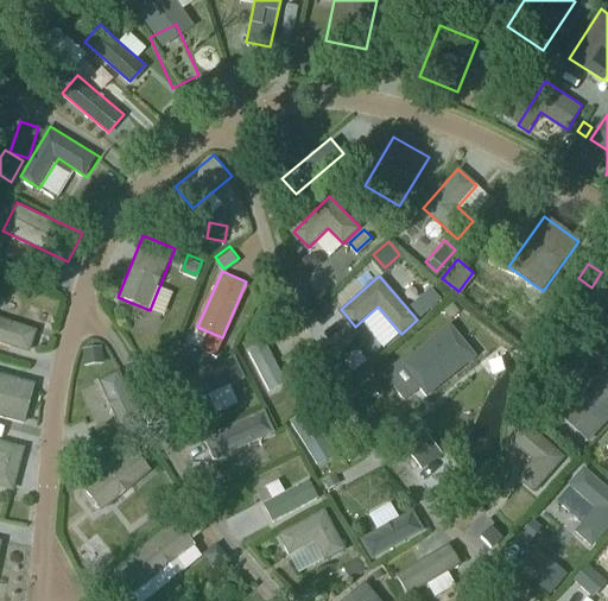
[(419,293),(429,304),(441,295),(431,283),(419,293)]
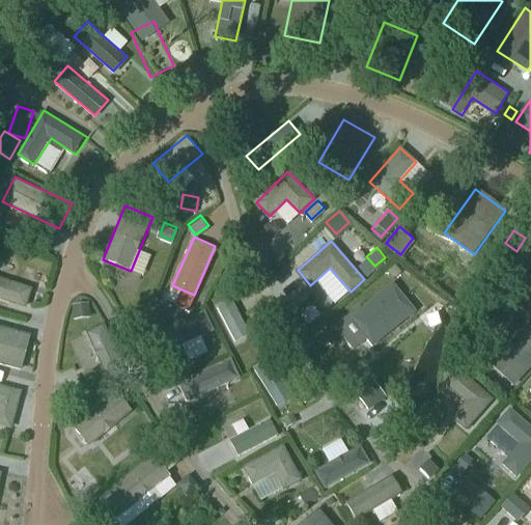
[(0,298),(29,307),(35,286),(0,276),(0,298)]
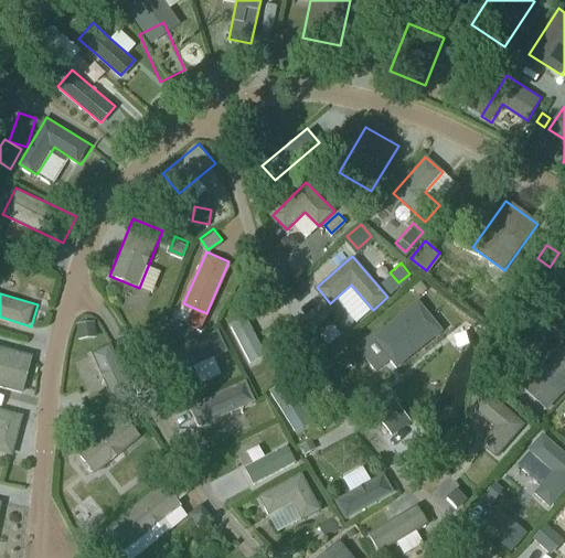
[(443,330),(418,301),(373,339),(397,367),(443,330)]
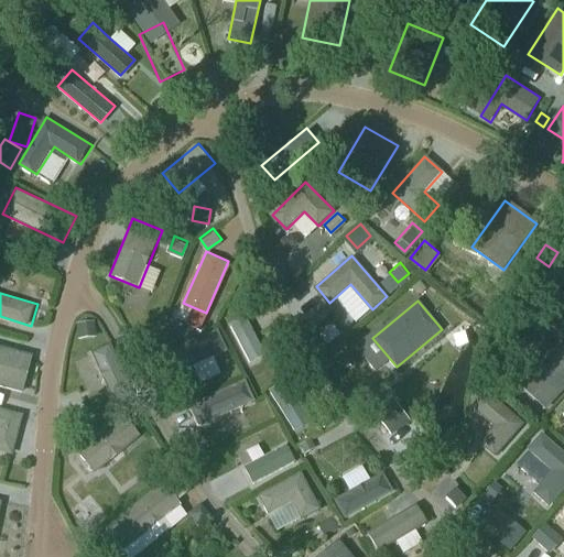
[(563,316),(560,313),(552,320),(563,330),(563,328),(563,316)]
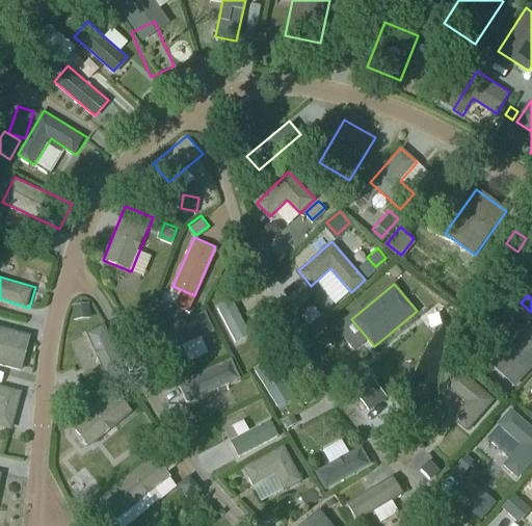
[(232,297),(215,305),(234,342),(250,334),(232,297)]
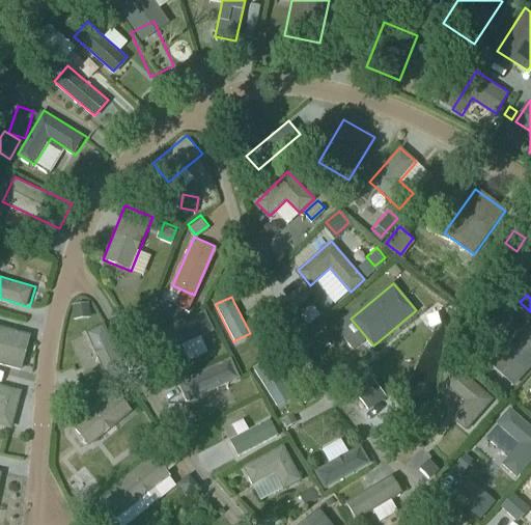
[(212,328),(203,310),(151,334),(160,351),(212,328)]
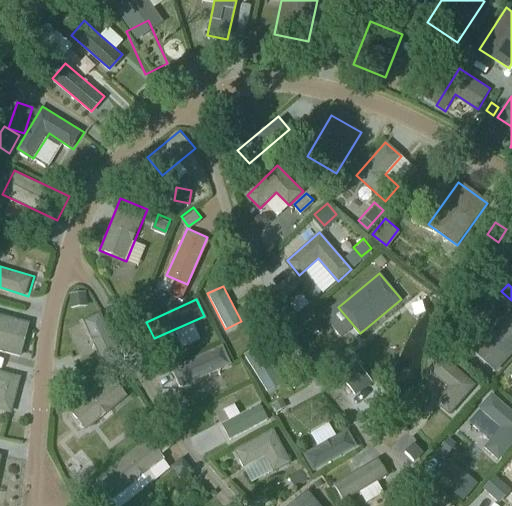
[(100,310),(82,318),(102,364),(121,356),(100,310)]
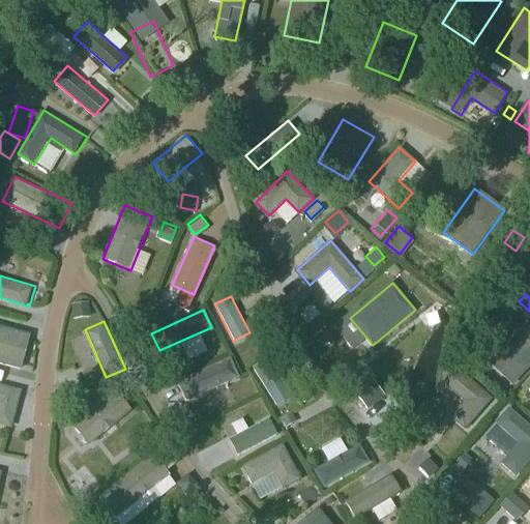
[(529,367),(529,326),(526,322),(489,364),(513,385),(529,367)]
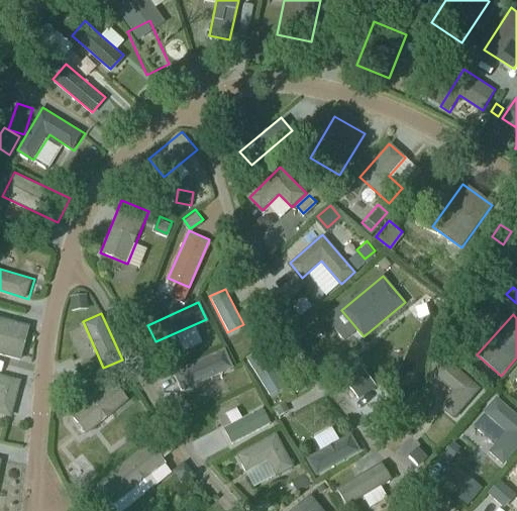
[(0,351),(23,359),(32,326),(0,318),(0,351)]
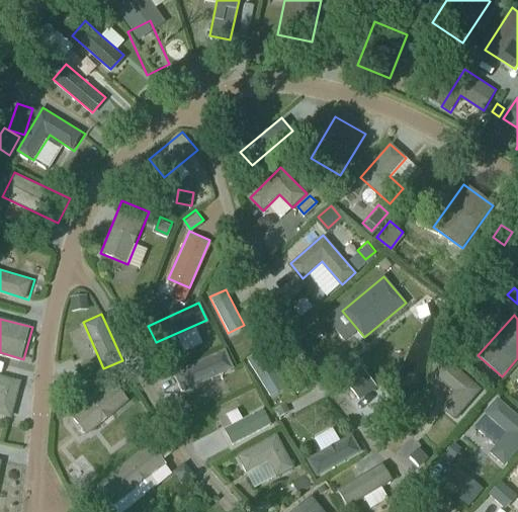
[(269,396),(285,386),(260,348),(244,358),(269,396)]
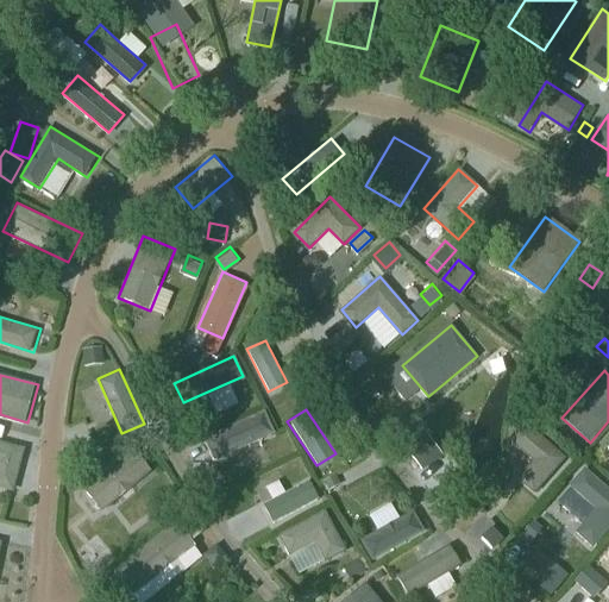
[(271,431),(262,412),(203,438),(213,458),(271,431)]
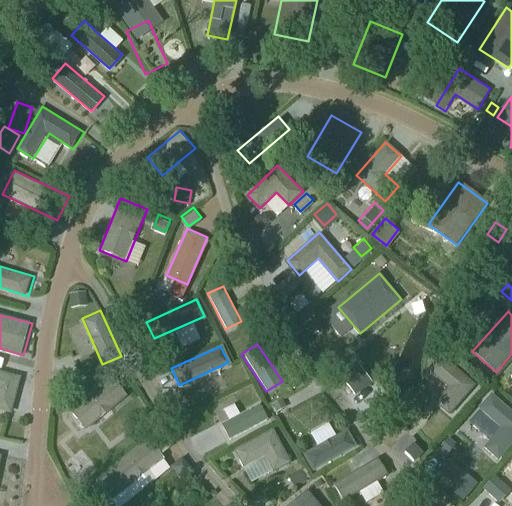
[(476,386),(443,358),(431,371),(449,387),(436,403),(451,415),(476,386)]
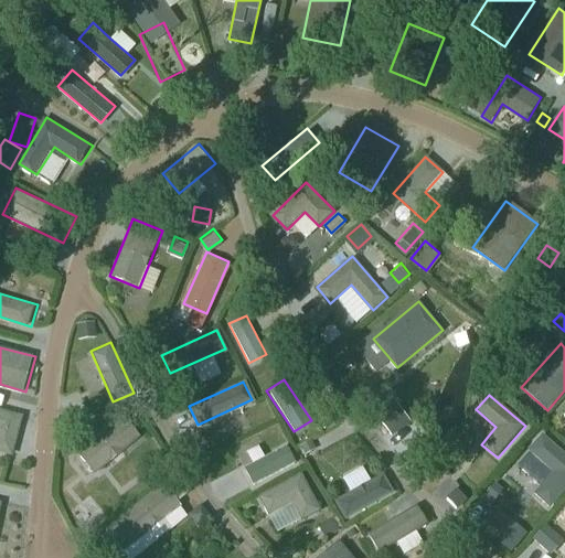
[(379,415),(392,432),(409,419),(395,400),(379,415)]
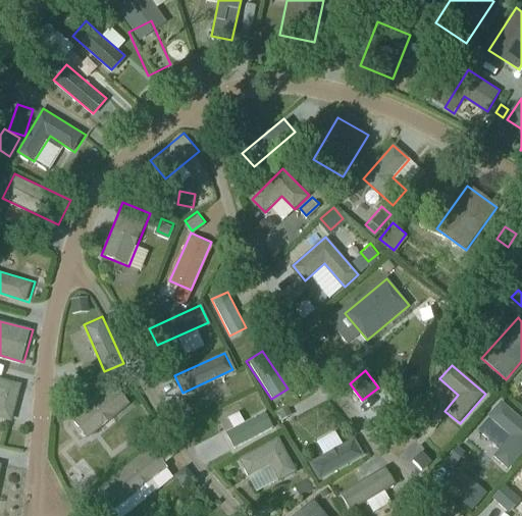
[(0,416),(13,420),(22,384),(0,378),(0,396),(0,397),(0,416)]
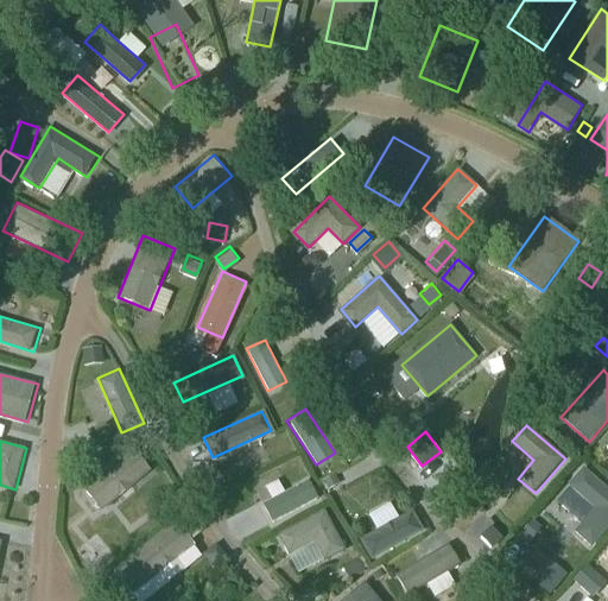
[(150,467),(128,441),(84,476),(106,503),(150,467)]
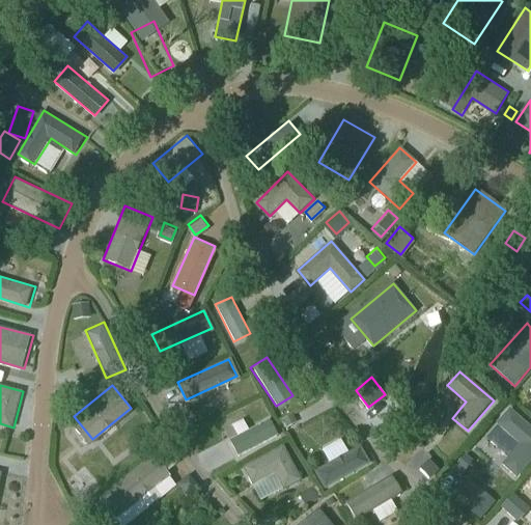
[(519,476),(530,462),(530,426),(510,409),(498,423),(522,443),(504,464),(519,476)]
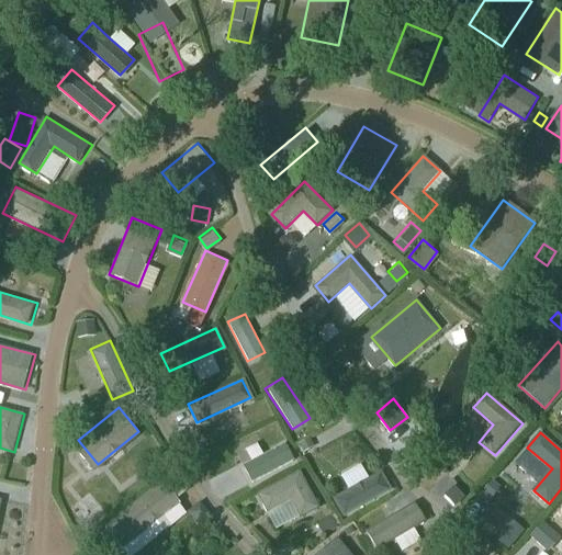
[(308,433),(299,439),(303,448),(314,442),(308,433)]
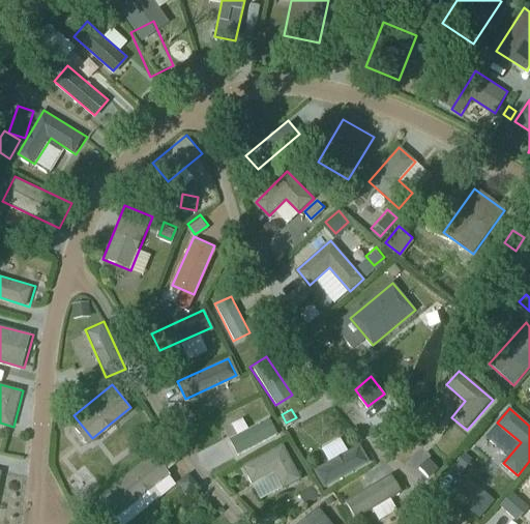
[(276,432),(268,416),(228,437),(237,454),(276,432)]
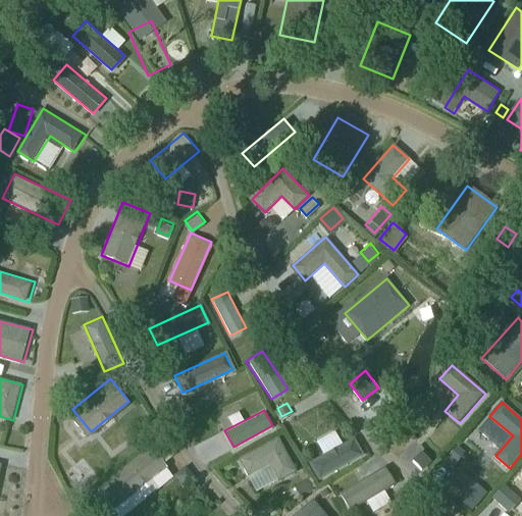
[(149,415),(141,422),(149,431),(157,425),(149,415)]
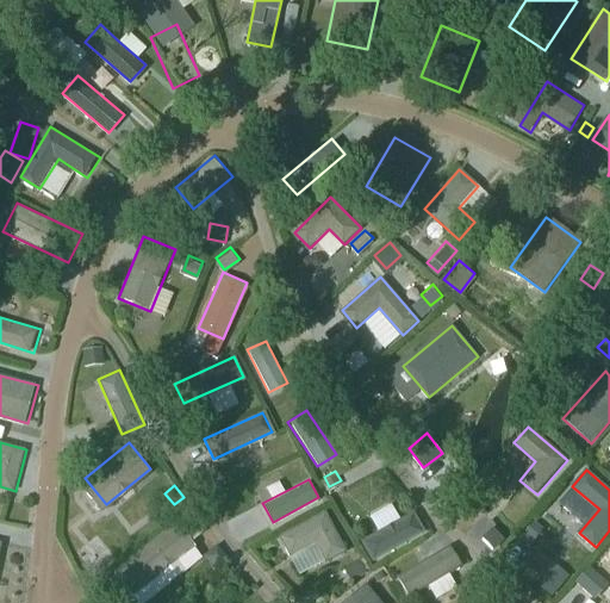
[(427,529),(415,509),(360,539),(373,560),(427,529)]
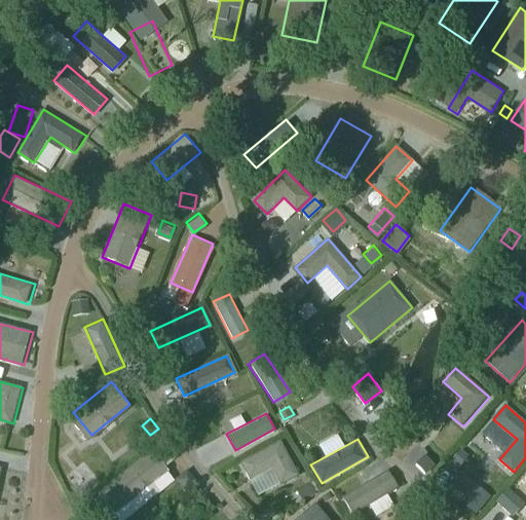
[(298,472),(282,440),(242,459),(250,474),(273,461),(283,479),(298,472)]
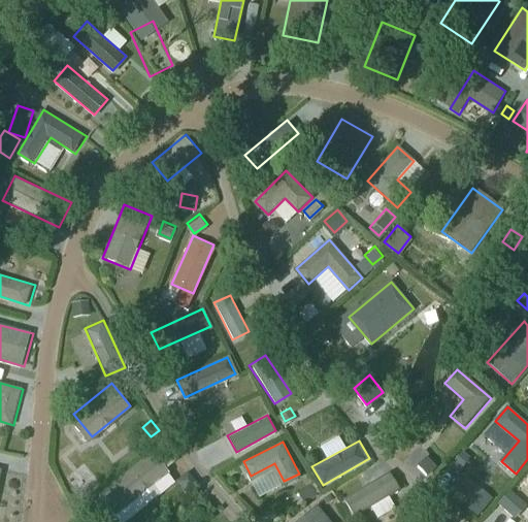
[(463,447),(453,458),(460,464),(470,454),(463,447)]
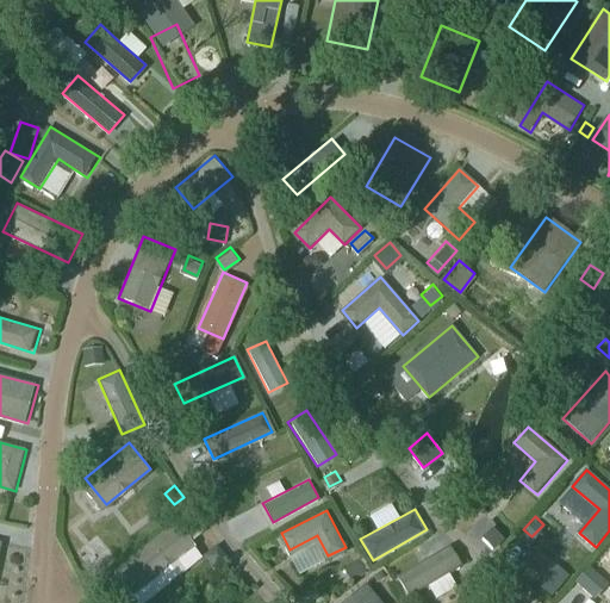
[(194,545),(175,520),(114,569),(134,592),(194,545)]
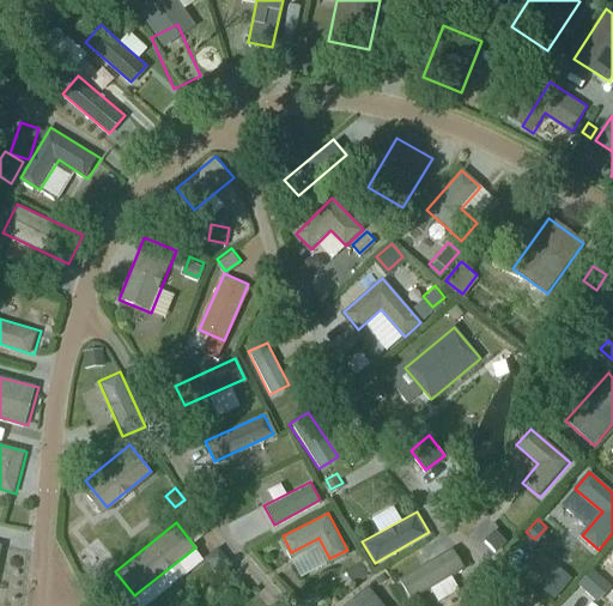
[(484,535),(496,547),(507,537),(495,525),(484,535)]
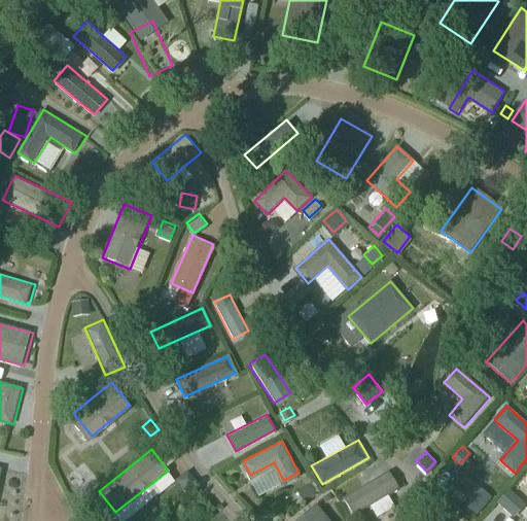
[(197,480),(187,467),(176,477),(185,489),(197,480)]
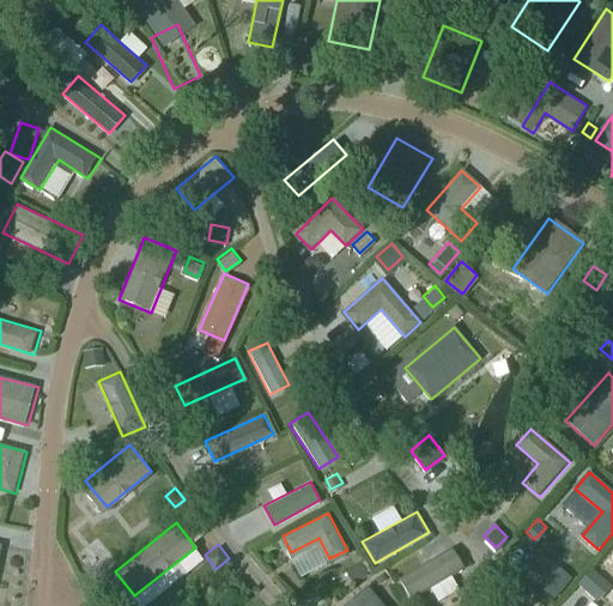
[(453,546),(401,577),(412,594),(463,563),(453,546)]
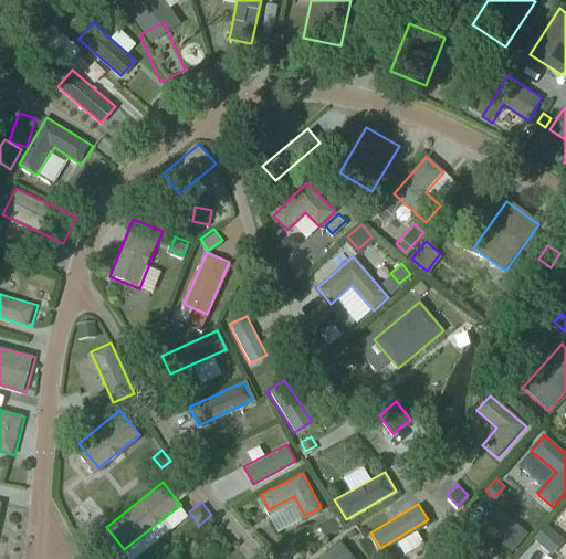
[(333,516),(321,523),(327,533),(338,526),(333,516)]
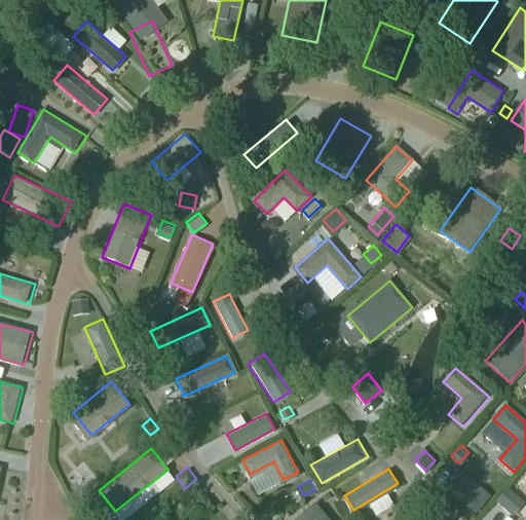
[(477,483),(462,499),(475,510),(488,493),(477,483)]
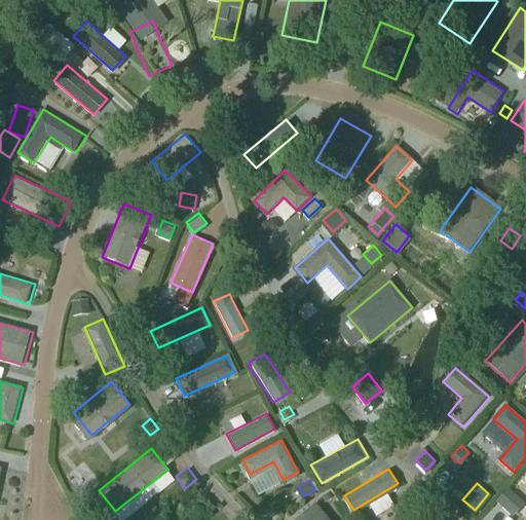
[(496,496),(514,512),(519,506),(518,498),(505,487),(496,496)]
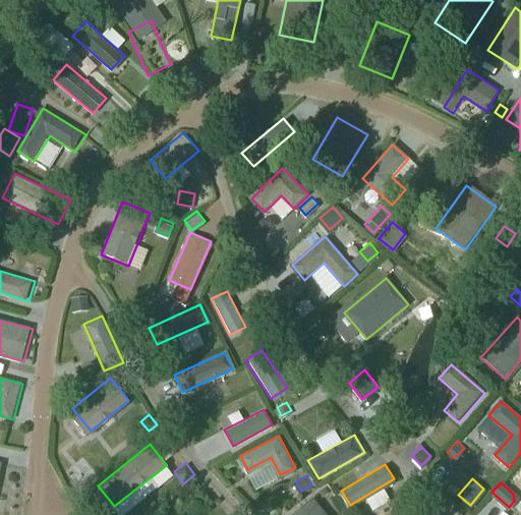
[(325,483),(319,488),(322,493),(329,489),(325,483)]
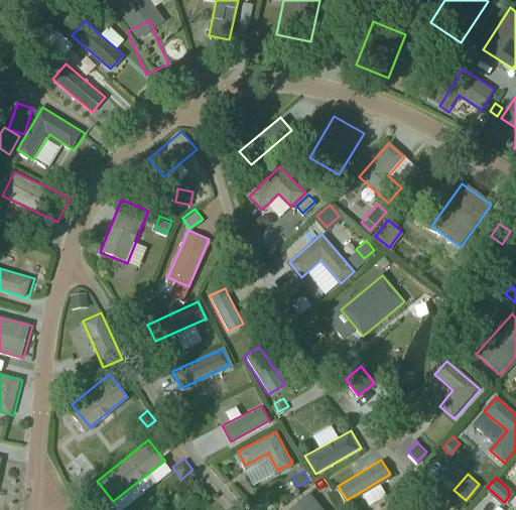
[(401,493),(410,502),(418,493),(409,484),(401,493)]
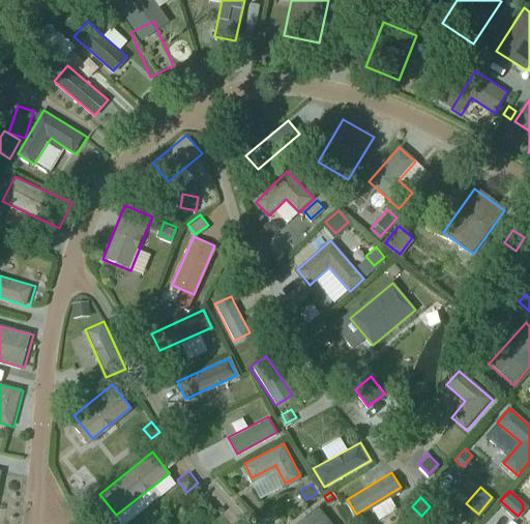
[(335,523),(337,522),(319,499),(288,523),(335,523)]
